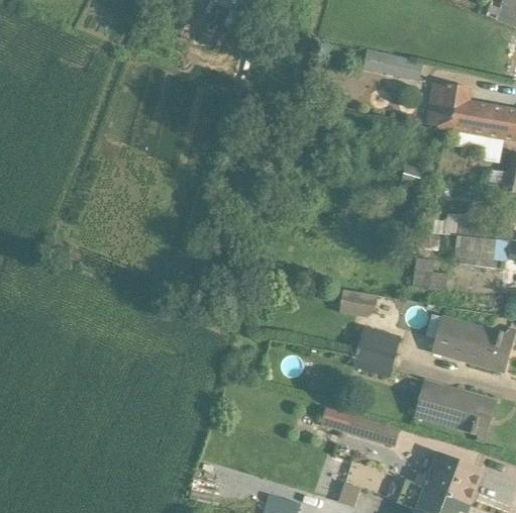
[(502,0),(501,3),(492,0),(487,13),(515,25),(515,0),(502,0)]
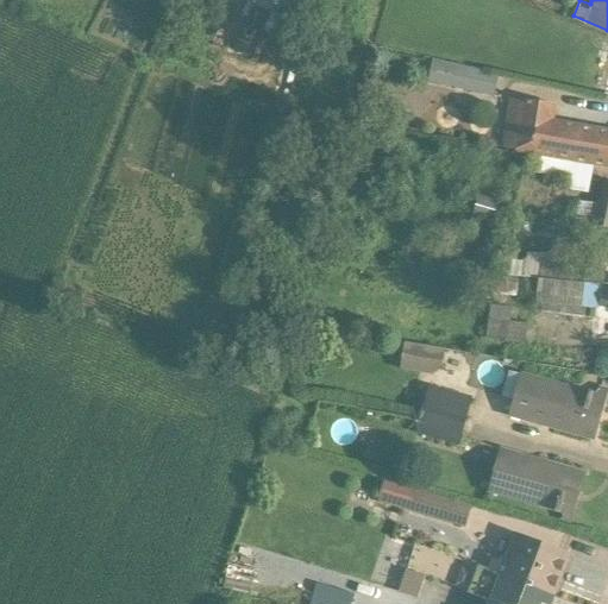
[(607,30),(574,16),(568,31),(602,46),(607,33),(607,30)]
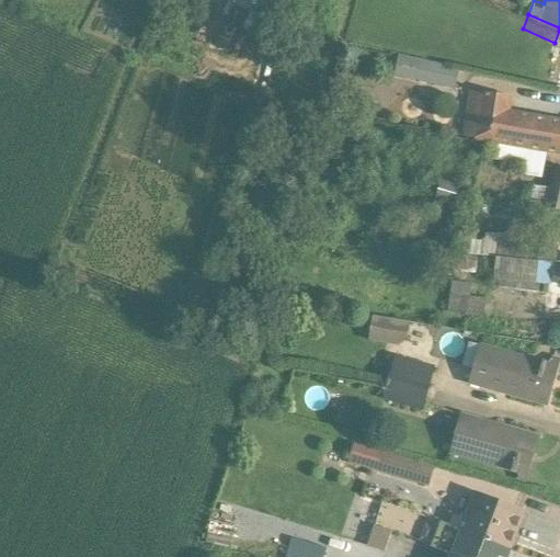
[(459,67),(399,54),(395,75),(456,88),(459,67)]
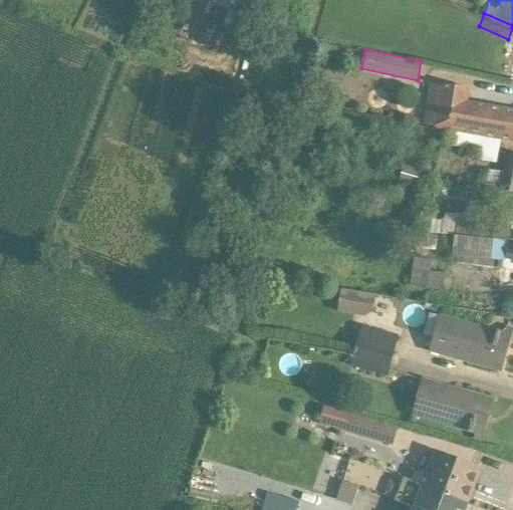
[(431,80),(424,122),(436,124),(436,128),(512,141),(512,106),(468,98),(470,86),(431,80)]
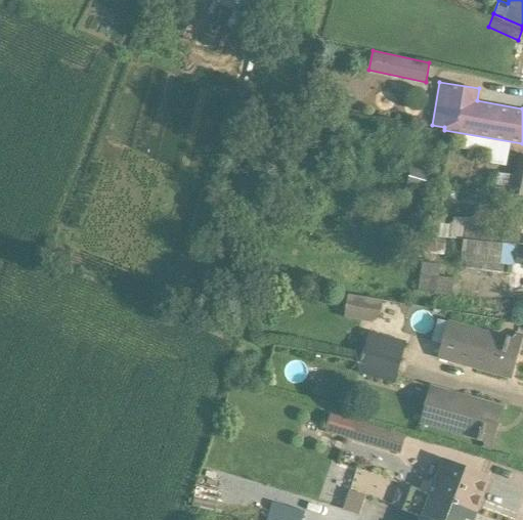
[(486,161),(507,165),(510,142),(463,133),(463,134),(460,147),(487,153),(486,161)]
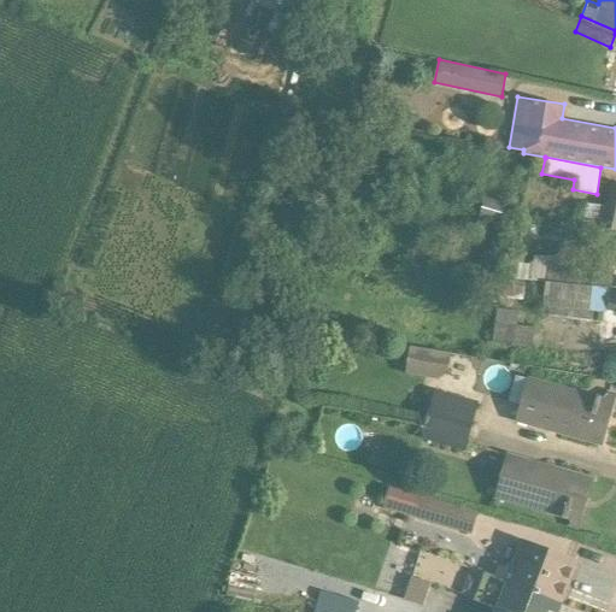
[(615,182),(610,181),(604,204),(584,201),(578,225),(615,231),(615,182)]
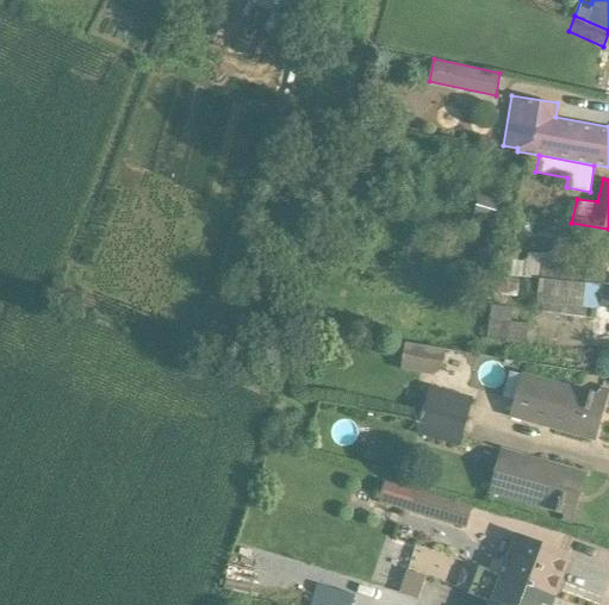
[(524,239),(502,232),(498,245),(504,248),(499,273),(604,285),(607,264),(567,260),(569,242),(555,241),(554,241),(553,251),(528,250),(527,257),(524,257),(523,260),(519,259),(524,239)]
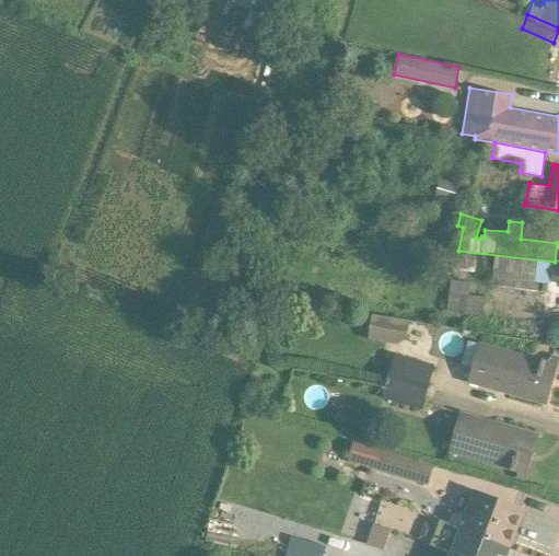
[(498,286),(558,291),(558,262),(555,262),(458,251),(445,250),(444,273),(475,274),(476,265),(493,268),(493,277),(497,278),(497,285),(498,286)]
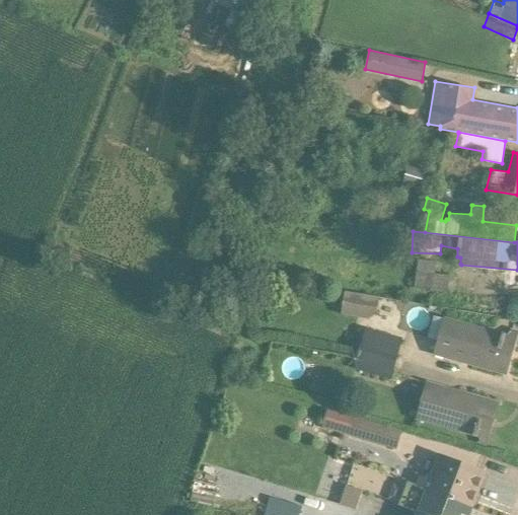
[(423,288),(447,291),(450,274),(435,272),(437,261),(431,260),(432,253),(418,252),(413,292),(422,294),(423,288)]
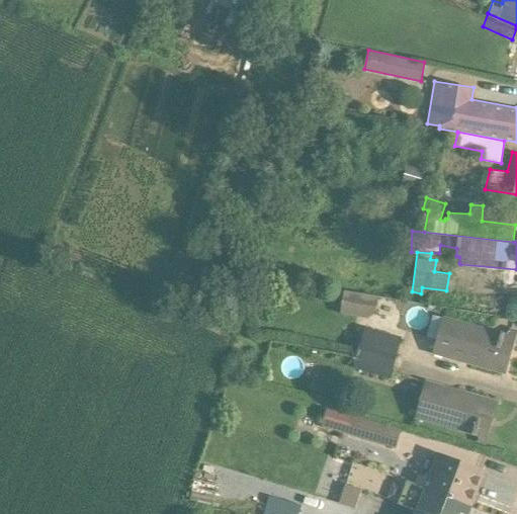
[(344,289),(341,313),(367,316),(375,312),(378,294),(344,289)]
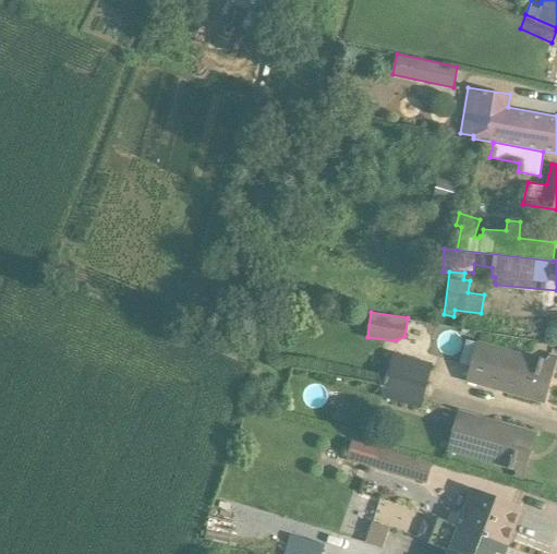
[(477,340),(465,338),(459,362),(471,365),(467,381),(545,402),(556,358),(556,353),(549,351),(547,358),(477,339),(477,340)]
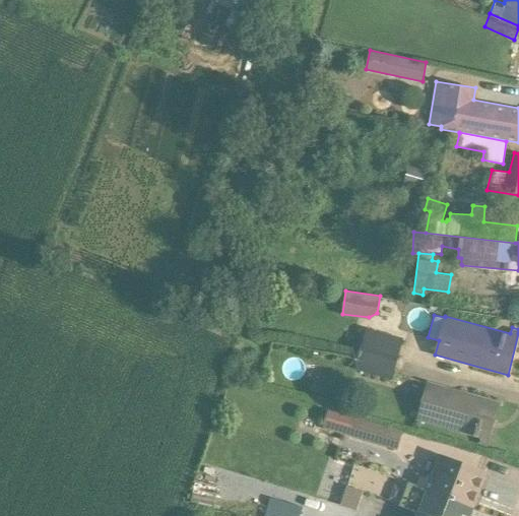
[(355,369),(392,379),(403,337),(365,328),(359,327),(353,342),(351,350),(359,352),(355,369)]
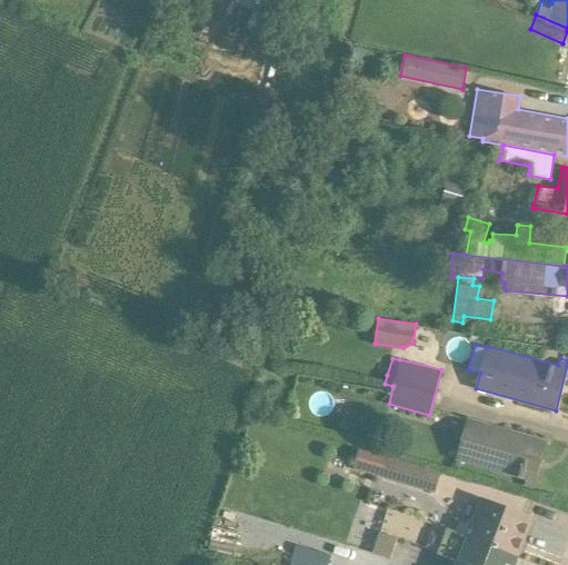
[(525,486),(534,488),(548,438),(468,416),(456,458),(526,478),(525,486)]
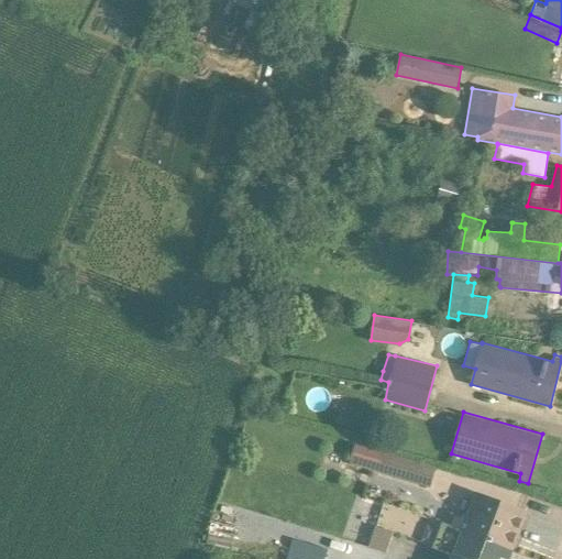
[(376,471),(430,486),(436,467),(383,450),(376,471)]
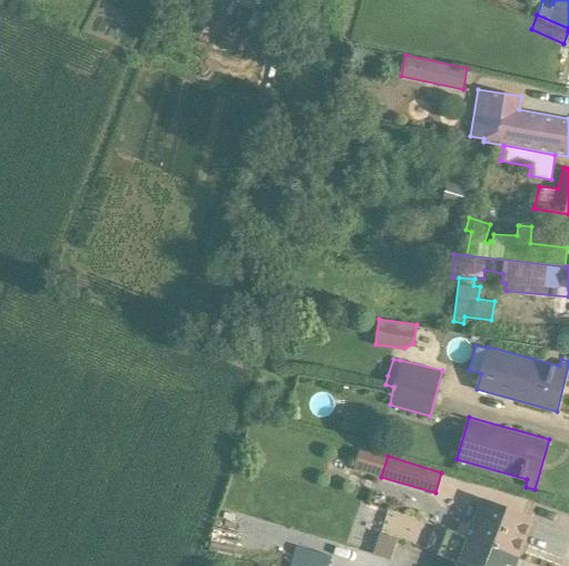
[(461,521),(458,533),(517,556),(531,518),(481,497),(471,525),(461,521)]
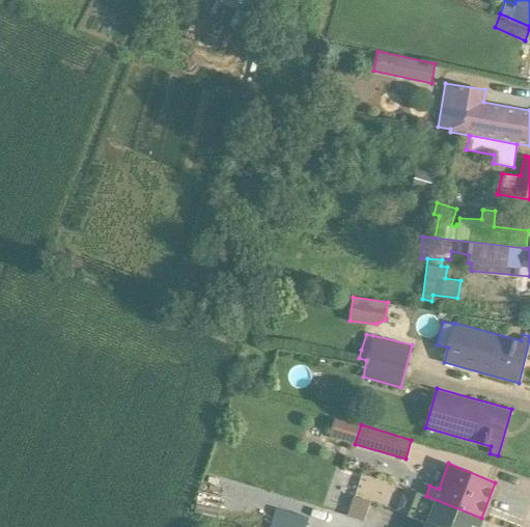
[(195,511),(220,517),(224,497),(198,492),(195,511)]
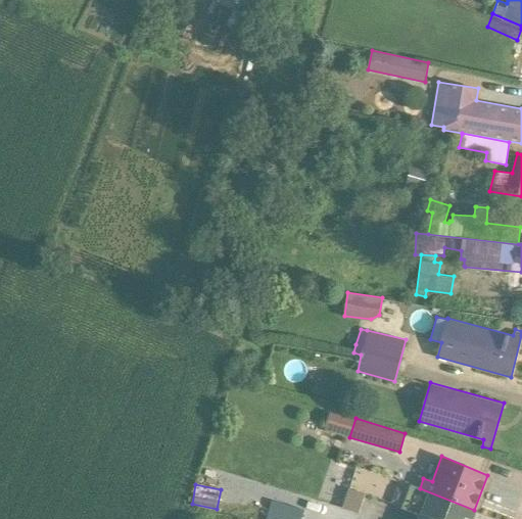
[(351,484),(345,504),(362,509),(368,489),(351,484)]
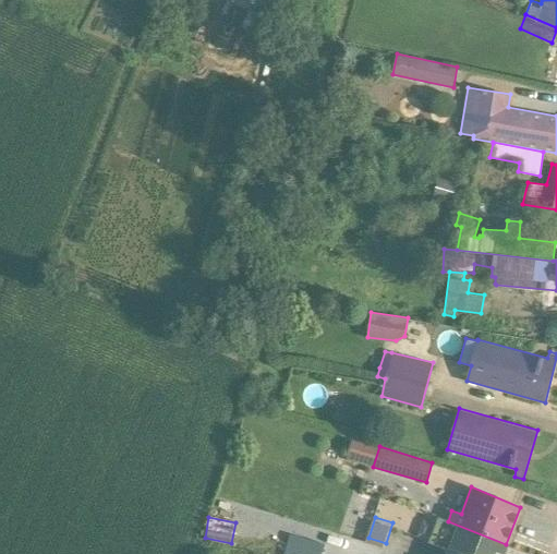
[(437,518),(428,542),(448,550),(446,553),(501,553),(506,544),(437,518)]
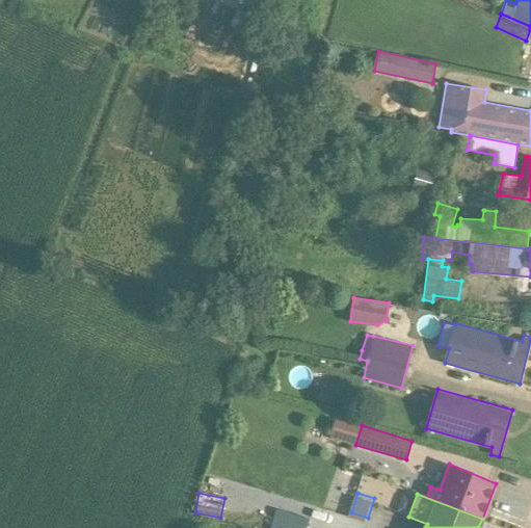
[(277,507),(271,527),(303,527),(308,517),(277,507)]
